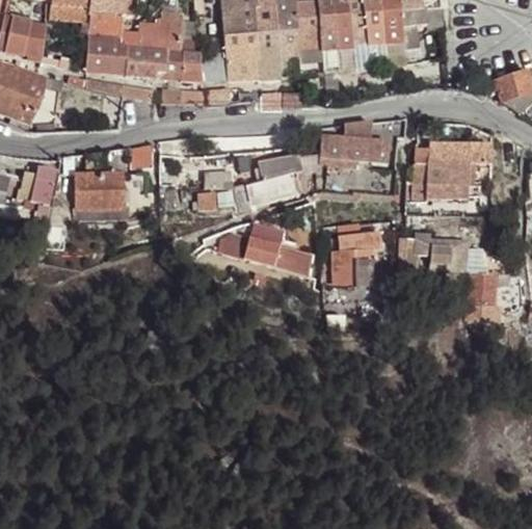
[(88,30),(89,0),(53,0),(52,18),(82,20),(81,29),(88,30)]
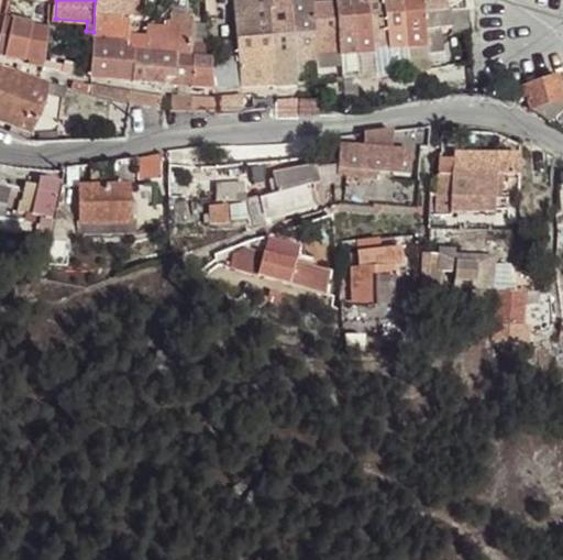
[(95,0),(94,32),(92,42),(129,44),(128,57),(135,58),(135,48),(174,52),(190,53),(191,42),(194,21),(189,20),(168,19),(168,25),(148,23),(147,33),(130,32),(131,15),(132,0),(95,0)]
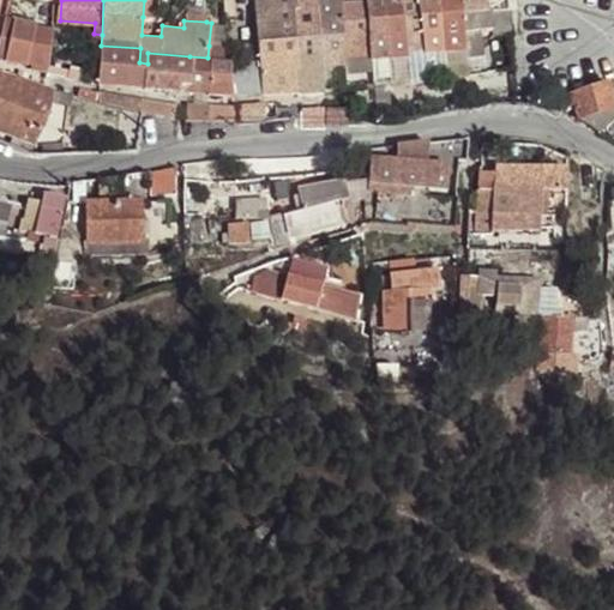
[(144,0),(143,17),(155,18),(156,0),(144,0)]
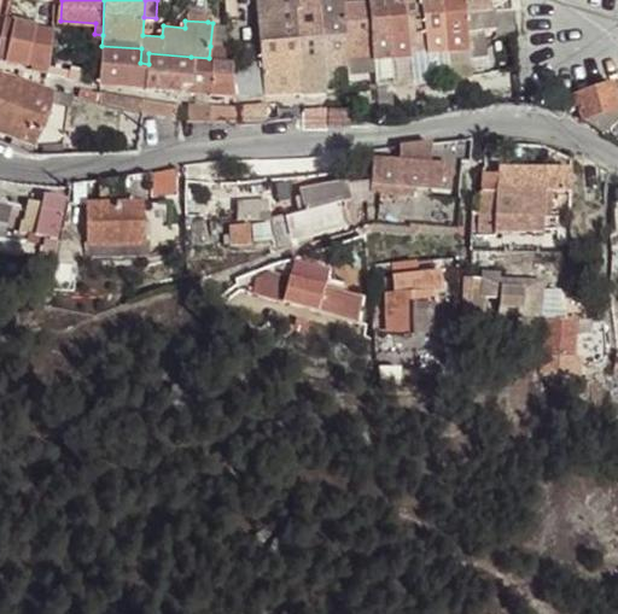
[(279,46),(299,45),(297,0),(256,0),(261,44),(279,42),(279,46)]
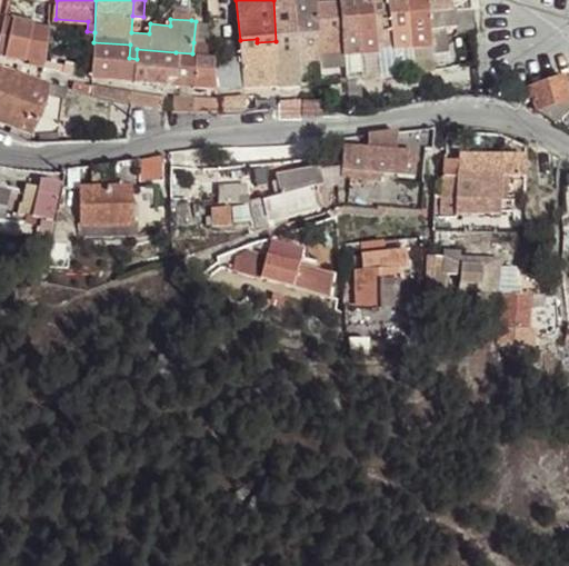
[(301,59),(299,3),(293,3),(293,0),(273,0),(276,41),(278,83),(301,82),(301,59)]
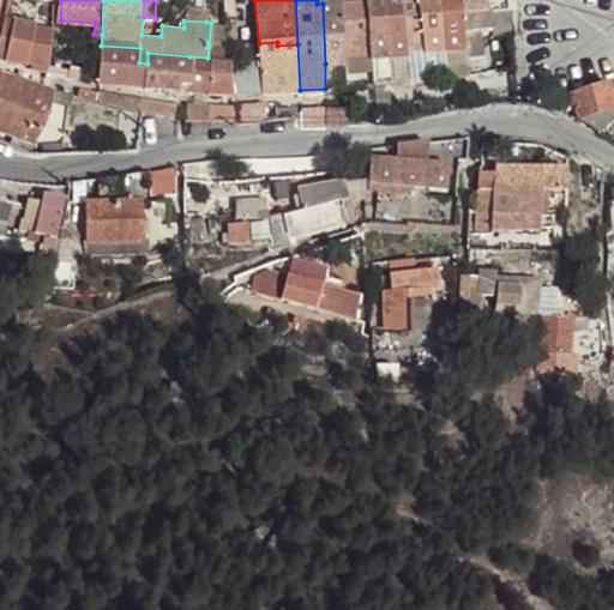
[(467,46),(464,29),(481,28),(494,26),(494,31),(511,30),(507,0),(367,0),(343,2),(343,0),(317,0),(317,4),(323,4),(325,64),(347,62),(347,59),(372,58),(390,56),(408,54),(429,53),(445,52),(445,48),(467,46)]
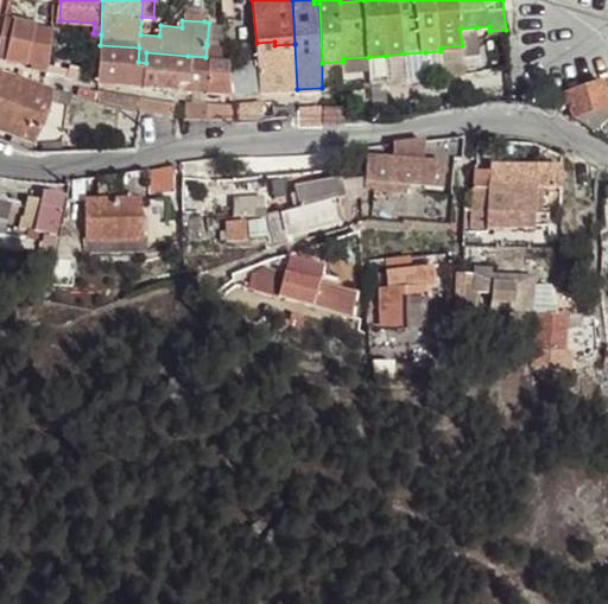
[(183,11),(182,20),(204,21),(206,13),(183,11)]
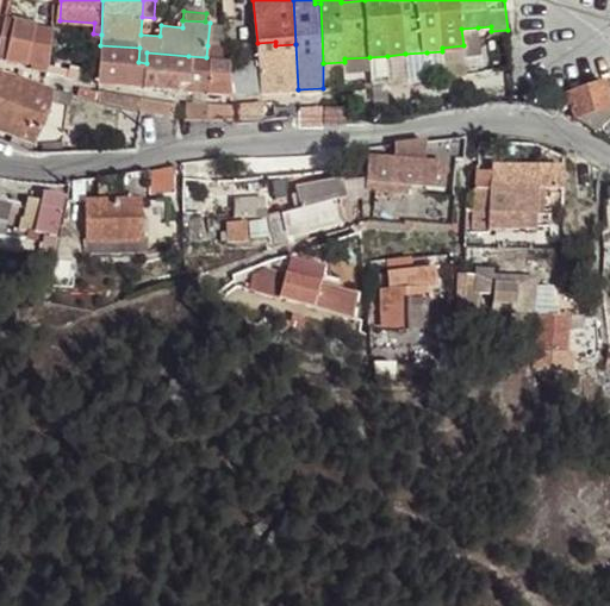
[(26,61),(49,64),(54,30),(33,26),(35,22),(4,17),(0,36),(0,55),(1,56),(7,57),(26,61)]
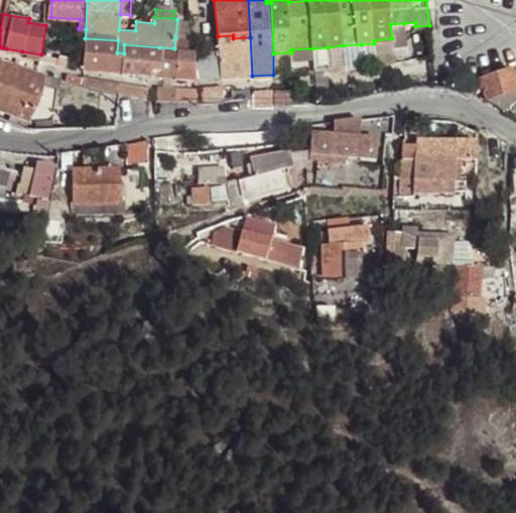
[(404,23),(390,24),(392,38),(392,45),(407,44),(404,23)]
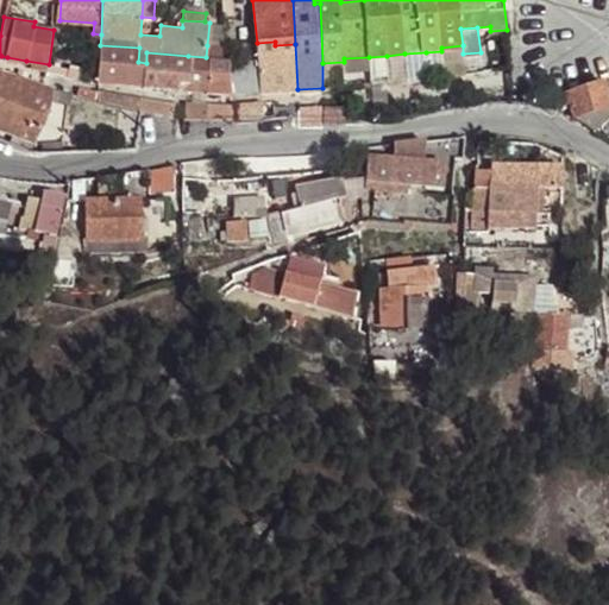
[(100,45),(101,35),(93,33),(90,33),(90,46),(100,48),(100,45)]
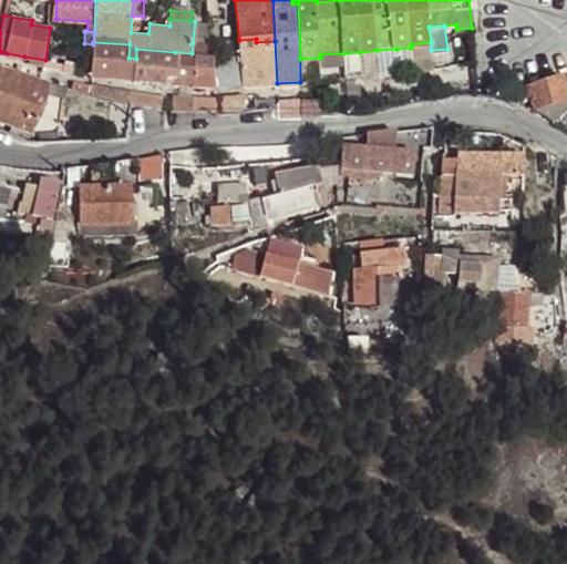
[(277,83),(275,41),(256,42),(256,39),(239,40),(240,57),(213,59),(215,86),(277,83)]
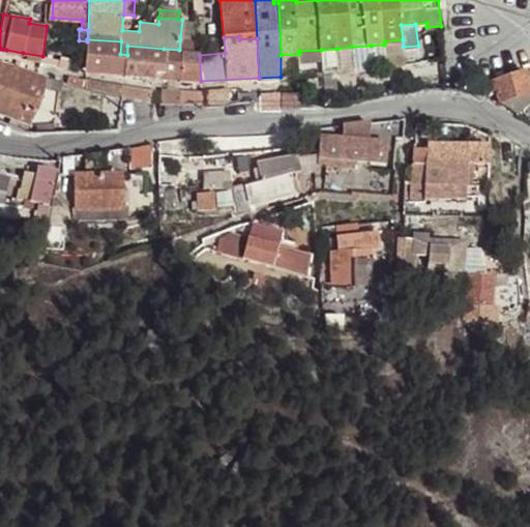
[(87,41),(86,70),(125,72),(127,55),(120,54),(121,41),(87,39),(87,41)]
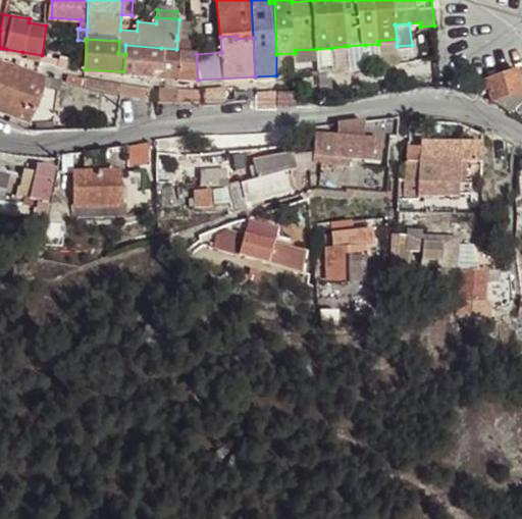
[(194,39),(177,39),(176,49),(179,50),(196,52),(194,39)]
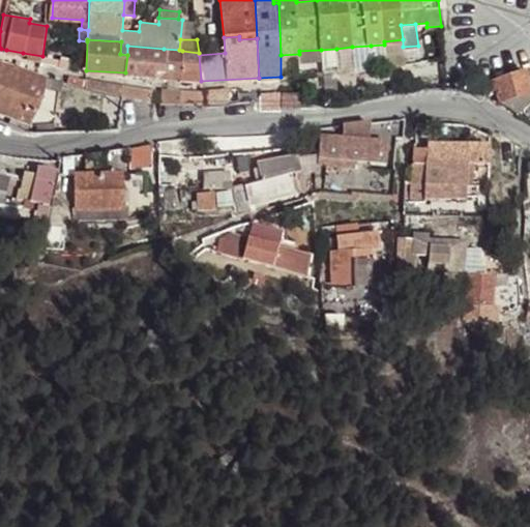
[(384,45),(386,65),(405,62),(403,47),(403,39),(384,41),(384,45)]
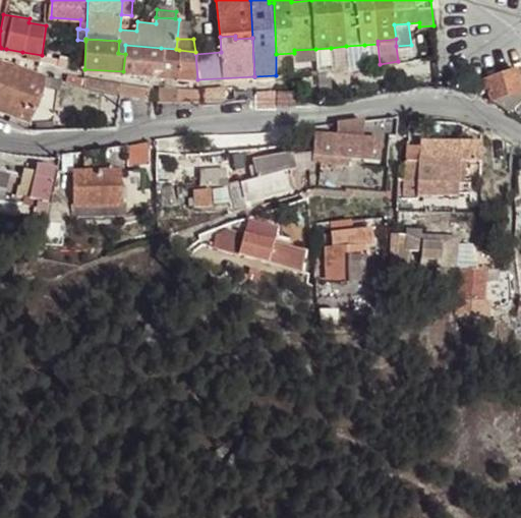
[(364,45),(366,65),(380,64),(378,44),(364,45)]
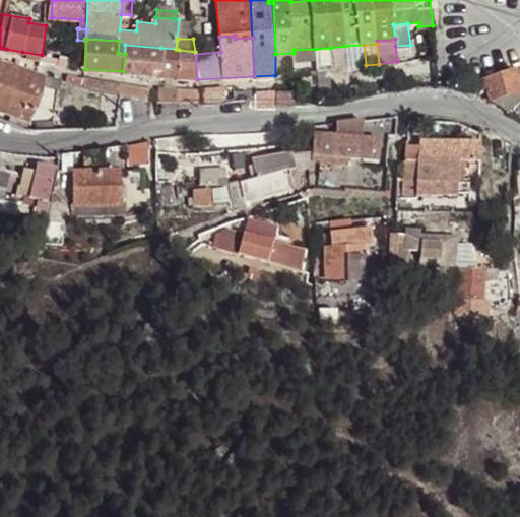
[(153,75),(153,69),(160,69),(160,48),(125,45),(125,54),(123,71),(123,73),(153,75)]
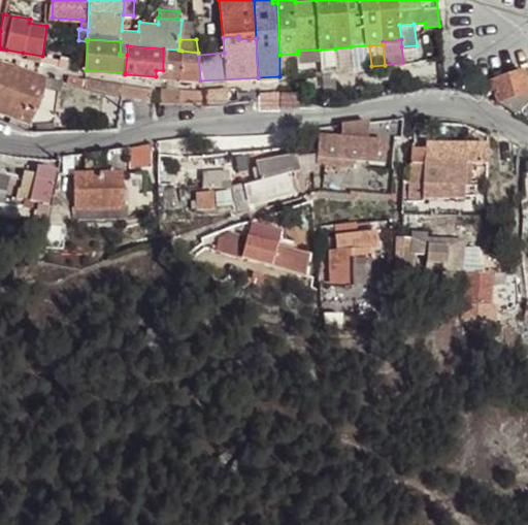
[(369,45),(351,46),(353,67),(371,66),(369,45)]
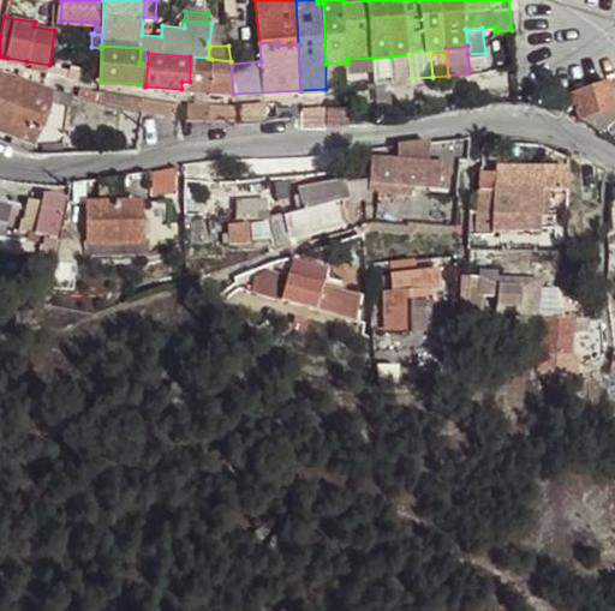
[(408,54),(390,57),(392,81),(411,78),(408,54)]
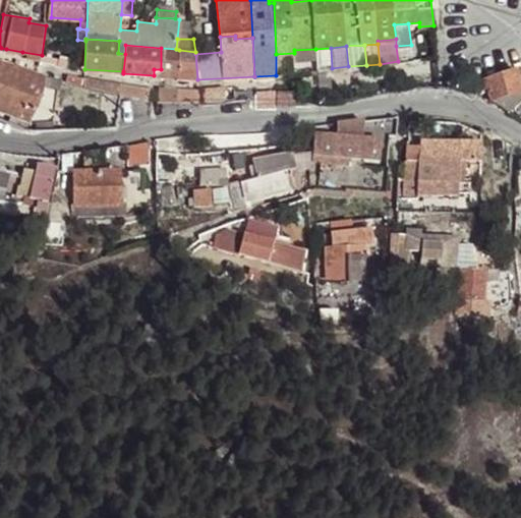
[(160,76),(178,78),(179,50),(176,49),(161,48),(161,69),(160,76)]
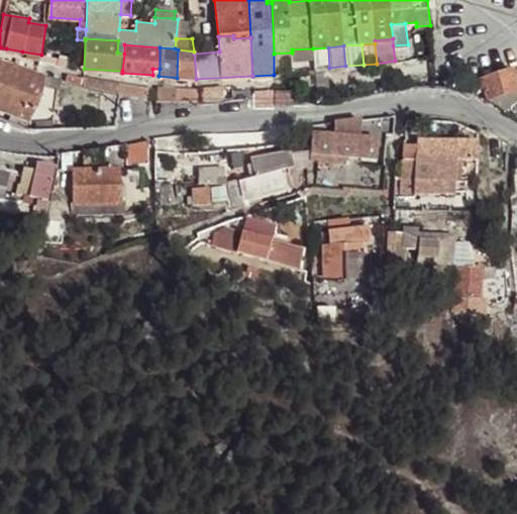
[(328,47),(313,48),(314,59),(315,69),(329,68),(328,47)]
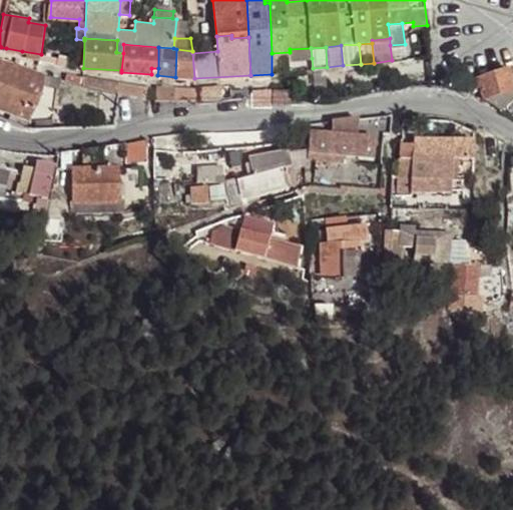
[(312,58),(311,48),(290,49),(290,52),(291,60),(312,58)]
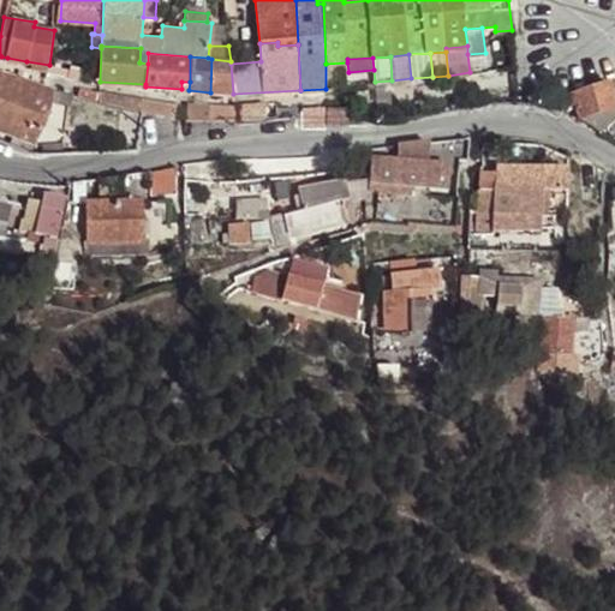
[(231,61),(212,59),(210,93),(233,94),(231,64),(231,61)]
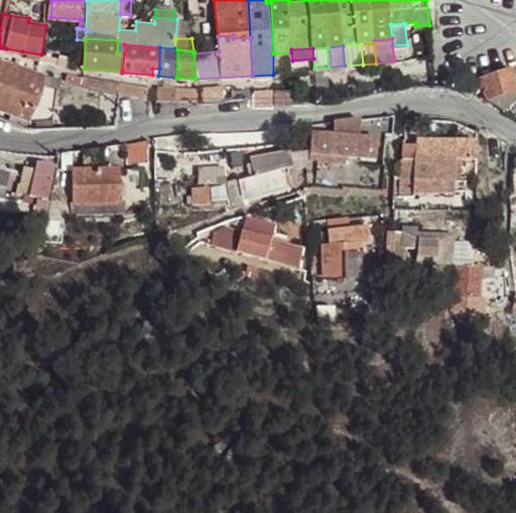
[(58,57),(57,62),(68,66),(69,59),(58,57)]
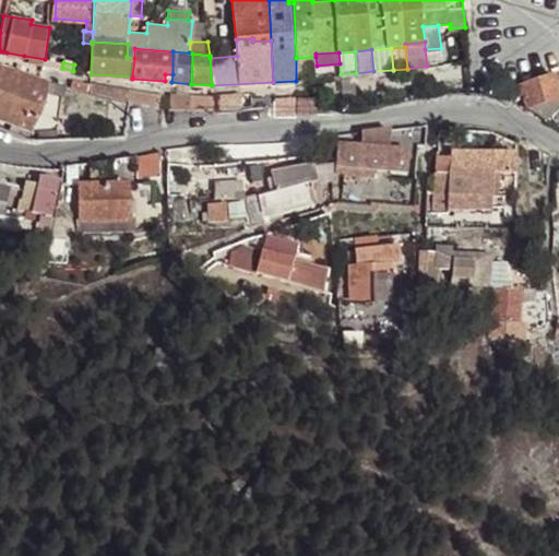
[(20,69),(0,63),(0,116),(12,120),(10,128),(28,134),(45,90),(48,81),(20,69)]
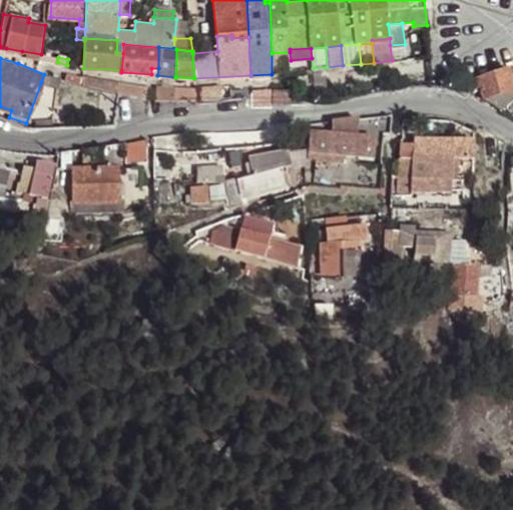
[(512,82),(507,66),(466,79),(470,90),(480,86),(484,97),(486,97),(500,107),(505,104),(512,98),(512,82)]
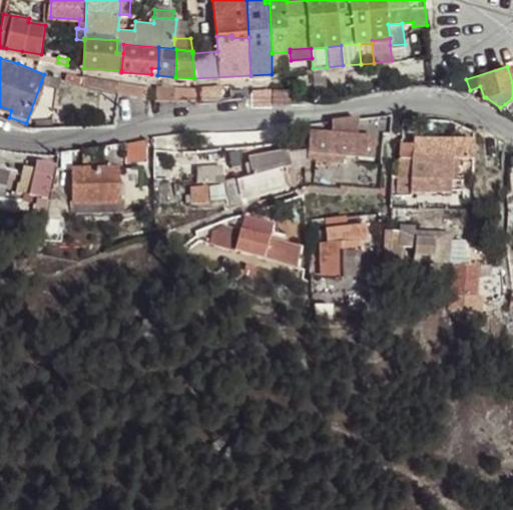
[(82,75),(67,71),(65,78),(80,82),(82,75)]
